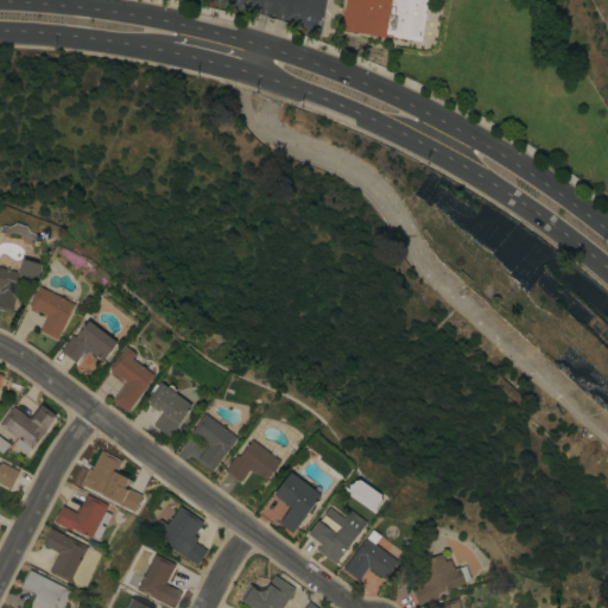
[(426,0),(420,40),(385,35),(385,36),(341,29),(344,0),(426,0)]
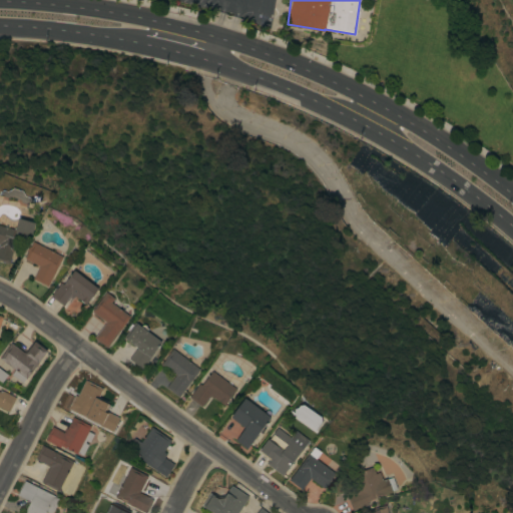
[(0,224),(14,228),(18,217),(35,222),(30,237),(17,234),(9,264),(0,261),(0,224)]
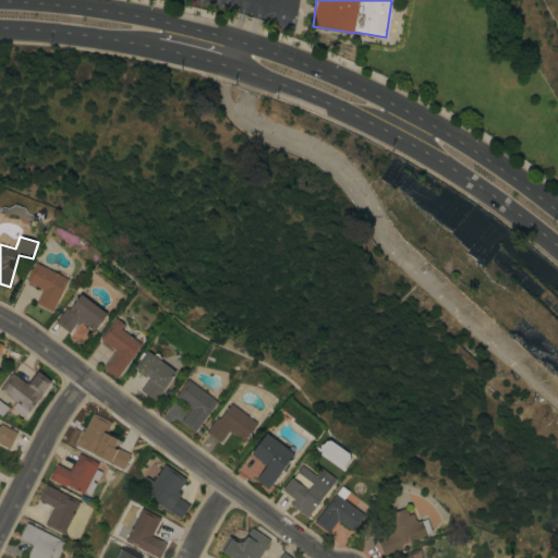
[(68,279),(51,311),(36,303),(43,289),(26,280),(36,262),(68,279)]
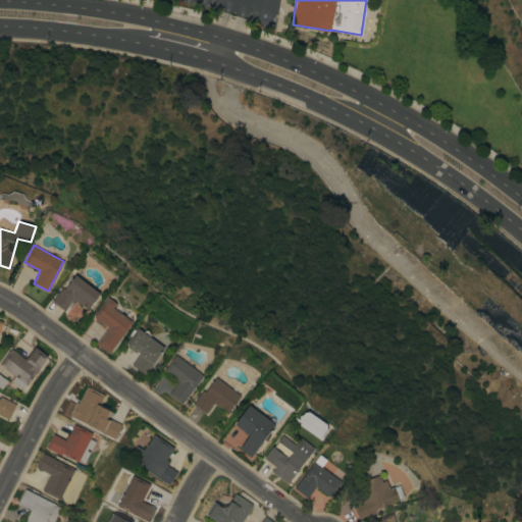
[(64,289),(75,274),(100,293),(87,309),(75,301),(74,302),(72,300),(64,310),(51,301),(61,288),(64,289)]
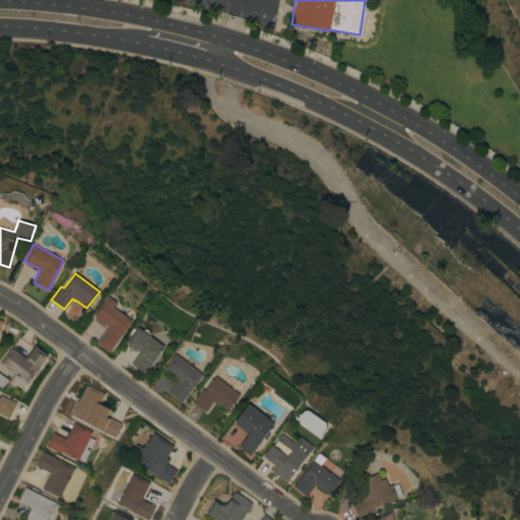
[(107,326),(92,315),(108,295),(116,302),(113,306),(132,320),(109,351),(95,341),(107,326)]
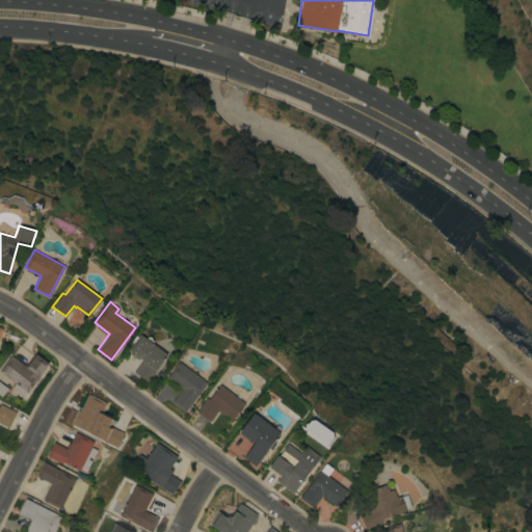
[(140,334),(167,354),(147,381),(133,371),(142,360),(128,349),(140,334)]
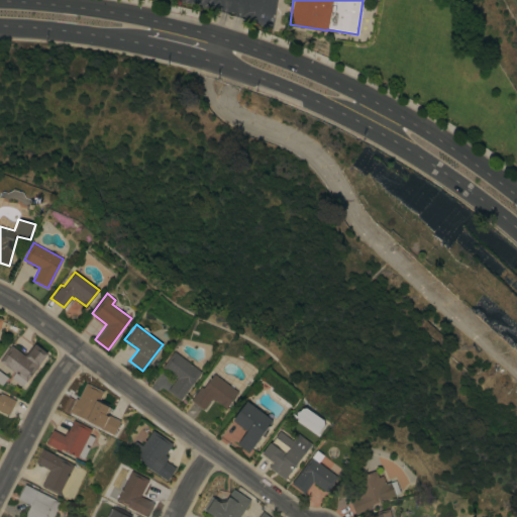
[(21,386),(10,377),(14,372),(0,360),(0,358),(11,344),(24,354),(32,343),(33,344),(34,343),(46,352),(21,386)]
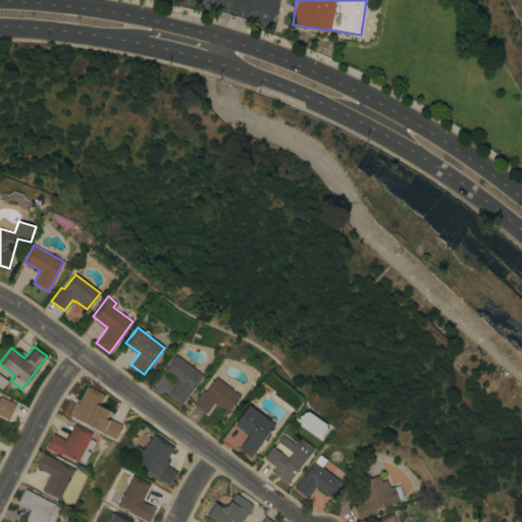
[(203,374),(181,403),(169,394),(178,380),(164,370),(175,354),(203,374)]
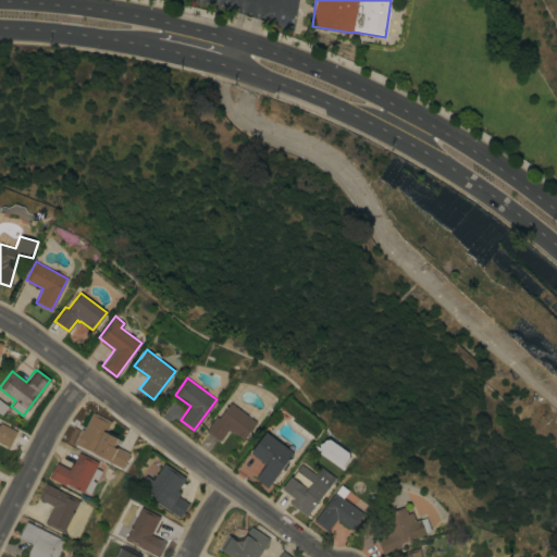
[(257,422),(244,440),(232,431),(231,432),(227,429),(219,441),(205,431),(215,416),(219,418),(231,401),(257,422)]
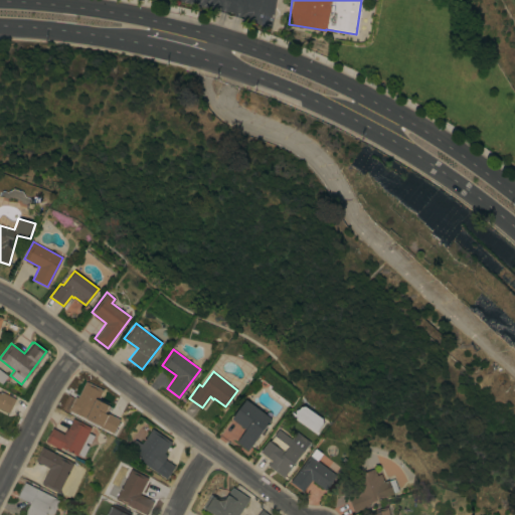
[(103,389),(94,406),(107,413),(107,412),(120,418),(113,433),(97,424),(89,419),(89,420),(68,409),(75,395),(77,397),(86,381),(103,389)]
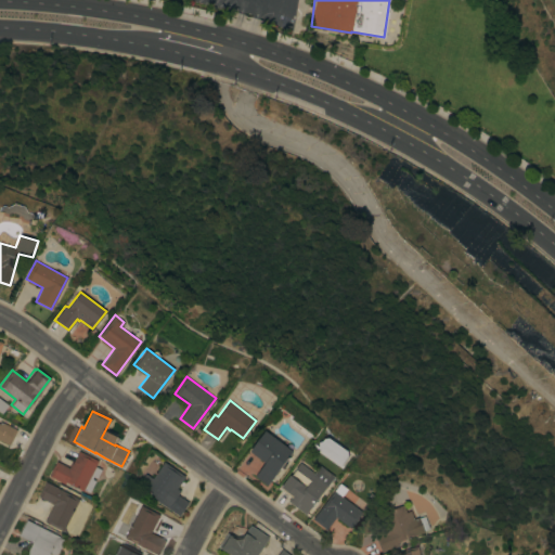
[(0,421),(17,429),(9,444),(0,440),(0,421)]
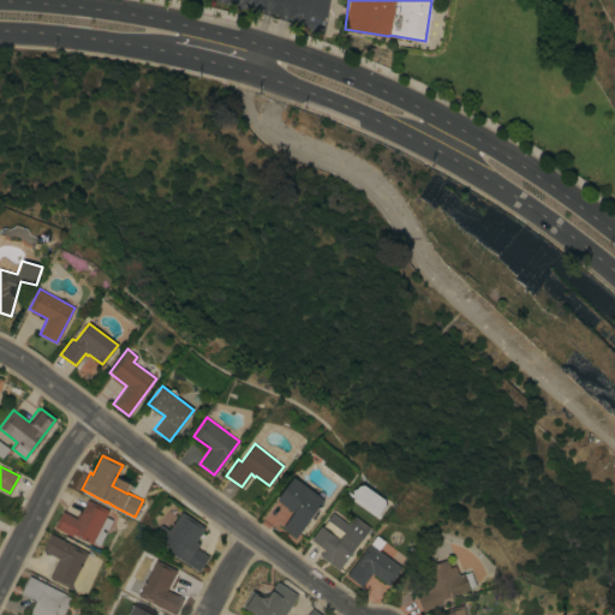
[(324,500),(296,537),(282,527),(293,512),(276,499),(293,476),(324,500)]
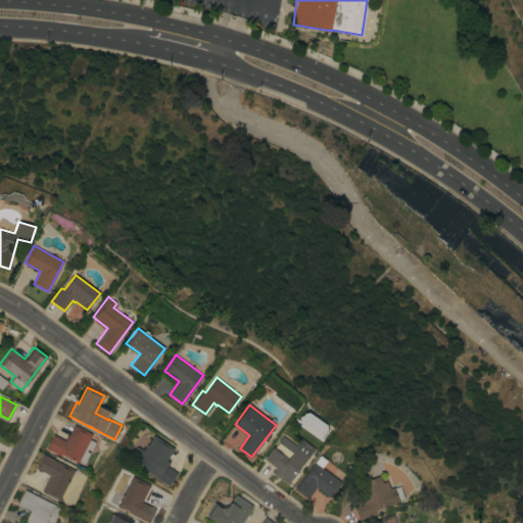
[(78,463),(61,454),(60,456),(45,448),(48,444),(47,443),(50,437),(51,438),(53,434),(64,439),(66,435),(67,436),(74,424),(92,433),(78,463)]
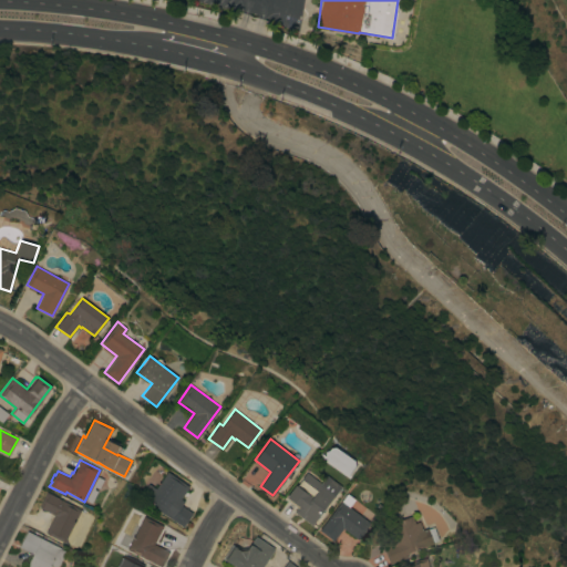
[(188,486),(181,498),(184,501),(181,505),(193,513),(183,527),(140,496),(148,483),(155,488),(167,471),(188,486)]
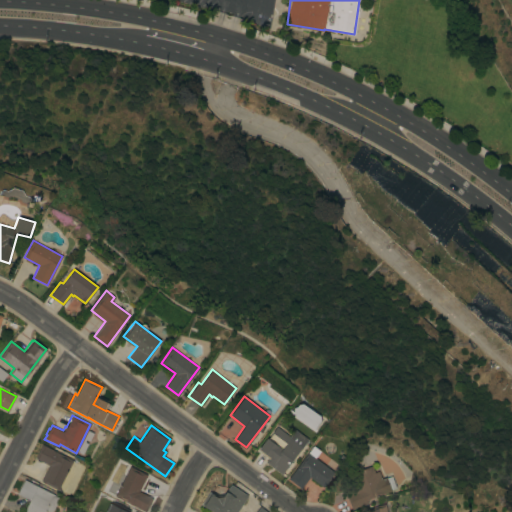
[(295,429),(308,439),(281,474),(265,461),(268,458),(259,451),(260,449),(259,449),(267,437),(268,438),(273,432),(272,432),(276,426),(289,436),(295,429)]
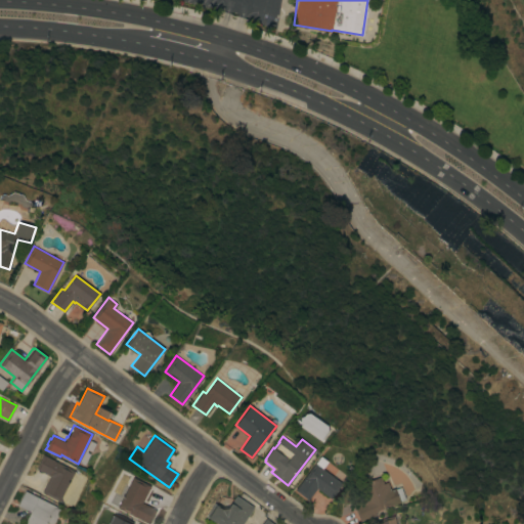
[(64,504),(41,491),(50,476),(36,468),(43,453),(75,470),(74,471),(79,474),(64,504)]
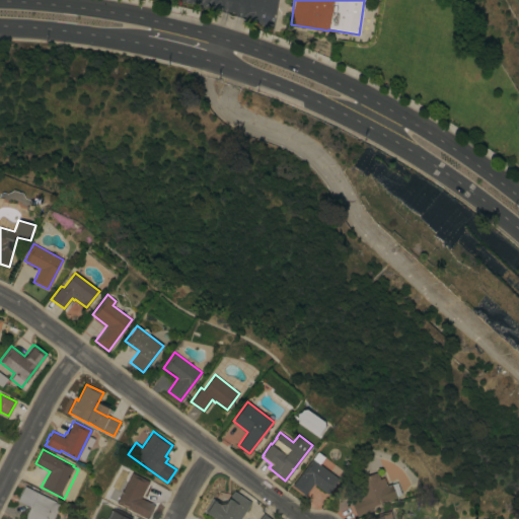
[(312,457),(340,478),(327,494),(313,484),(305,495),(292,485),(312,457)]
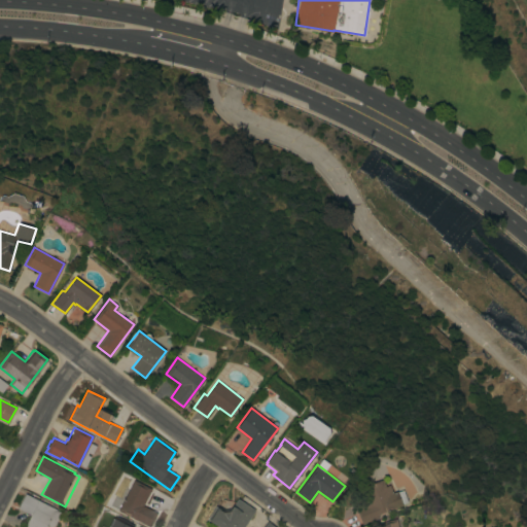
[(151,488),(146,498),(145,498),(143,502),(144,502),(143,504),(156,513),(149,526),(117,510),(134,479),(151,488)]
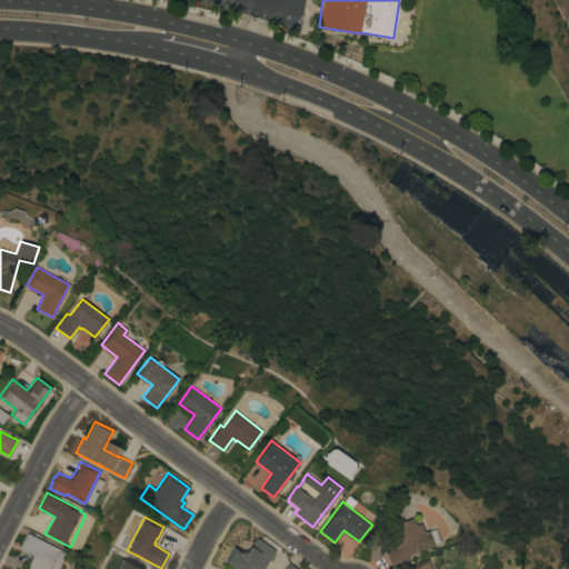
[(416,525),(420,522),(423,531),(428,529),(429,530),(435,528),(440,541),(435,543),(435,546),(425,550),(425,548),(407,556),(408,559),(390,566),(383,549),(398,543),(390,526),(412,517),(416,525)]
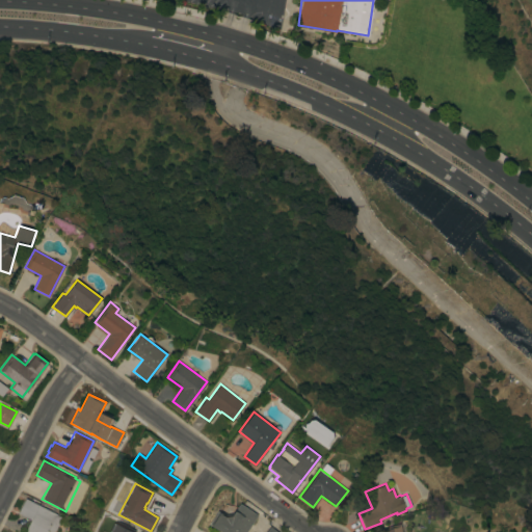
[(54,530),(53,531),(52,531),(50,531),(48,530),(46,531),(24,531),(30,520),(18,512),(25,498),(56,513),(61,516),(54,530)]
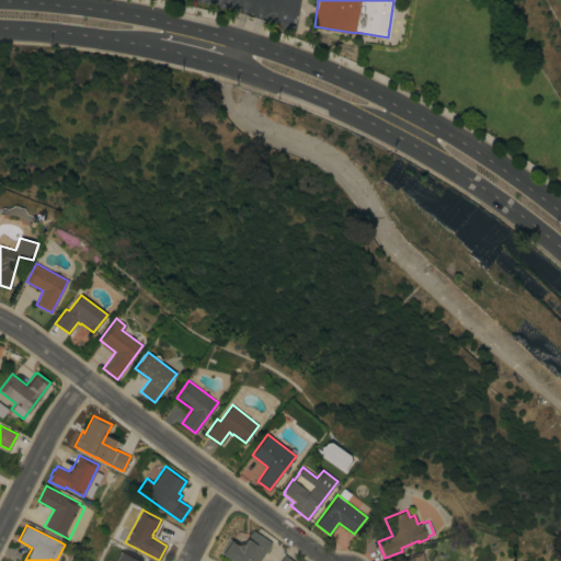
[(258,560),(237,560),(236,560),(235,560),(232,560),(220,552),(222,549),(221,548),(226,541),(227,542),(229,538),(241,546),(244,541),(244,542),(252,530),(271,542),(258,560)]
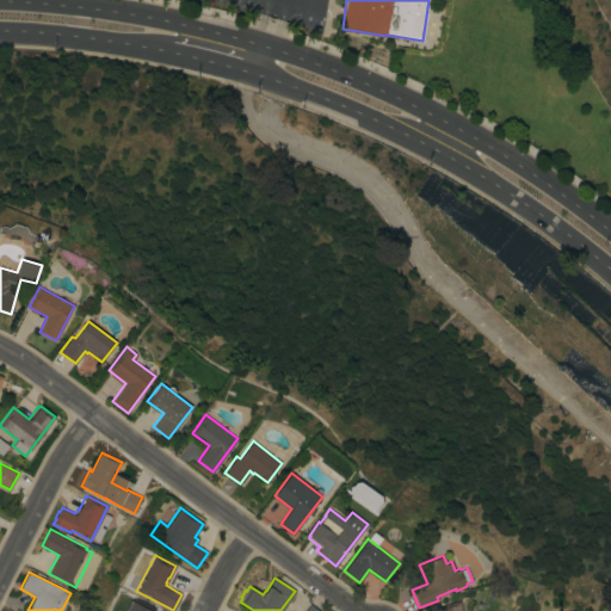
[(155,609),(154,610),(128,610),(135,598),(155,609)]
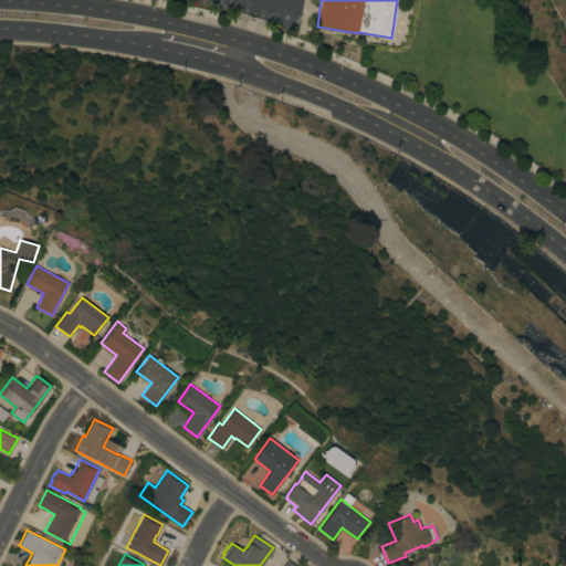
[(428,565),(407,565),(406,562),(426,556),(428,565)]
